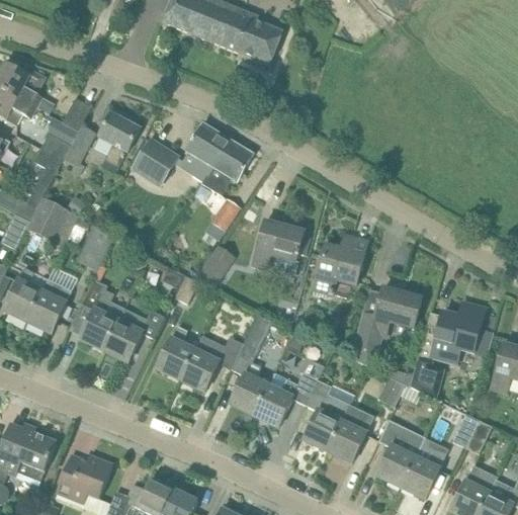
[(172,0),(171,3),(163,21),(269,65),(282,32),(257,22),(259,18),(214,0),(172,0)]
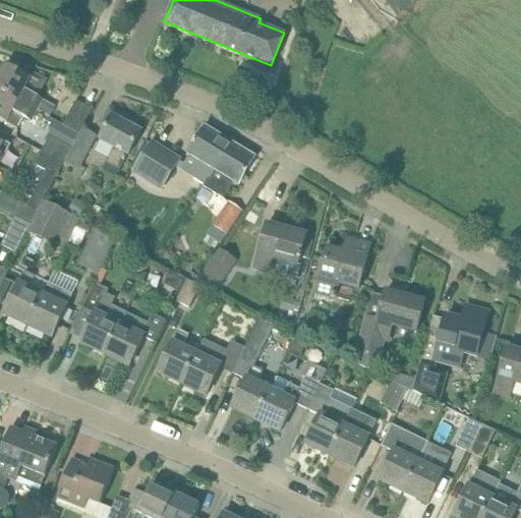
[(397,9),(407,0),(390,0),(397,9)]
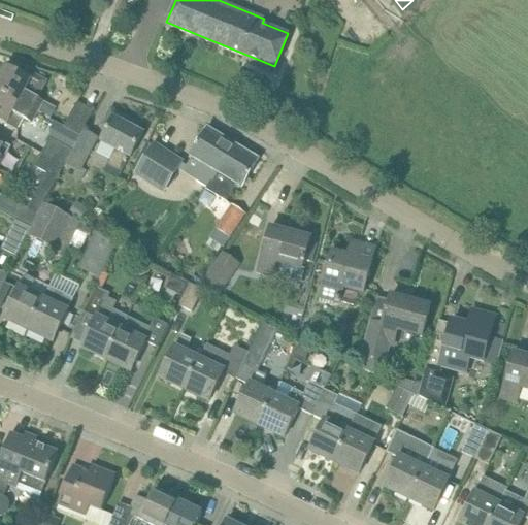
[(6,63),(0,74),(0,89),(37,109),(42,98),(37,95),(46,78),(29,70),(27,74),(6,63)]
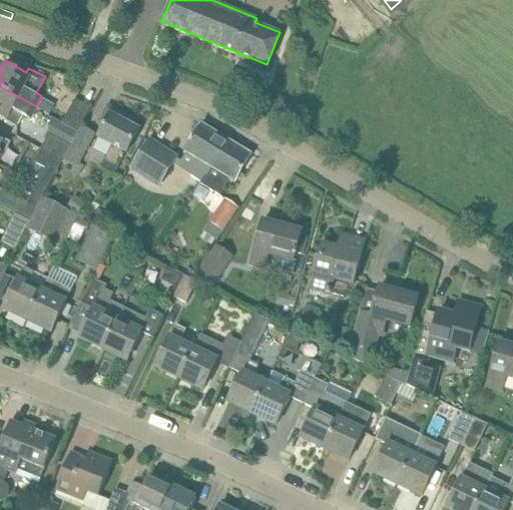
[(30,117),(36,106),(0,86),(0,114),(16,124),(22,113),(30,117)]
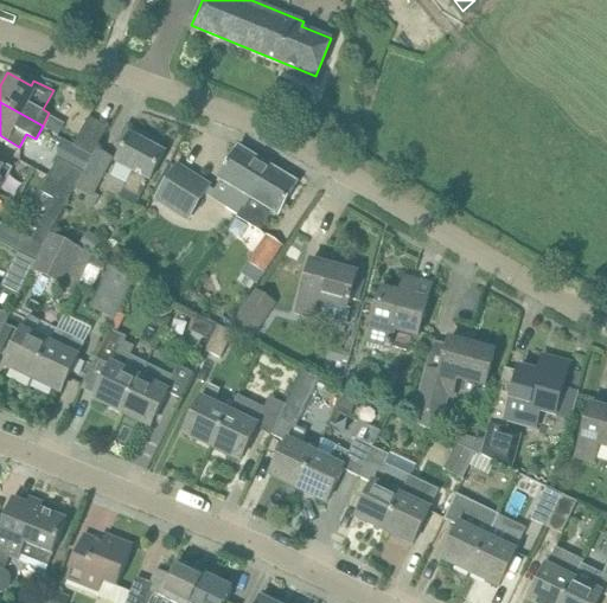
[(89,115),(74,142),(93,153),(95,147),(107,124),(89,115)]
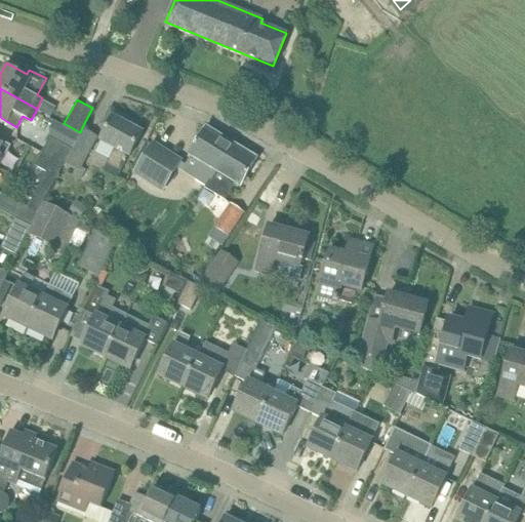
[(106,124),(99,136),(115,145),(107,160),(103,169),(116,176),(121,168),(129,153),(130,153),(132,148),(143,130),(137,128),(130,123),(132,118),(112,107),(109,113),(108,112),(102,122),(106,124)]
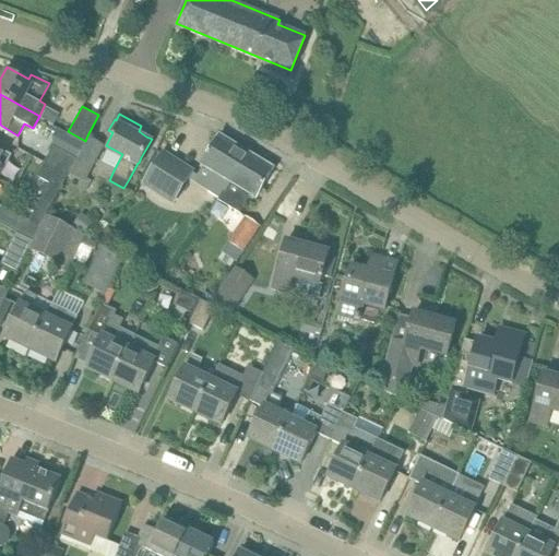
[(68,131),(68,132),(75,135),(67,152),(52,144),(45,160),(69,173),(69,172),(85,141),(68,131)]
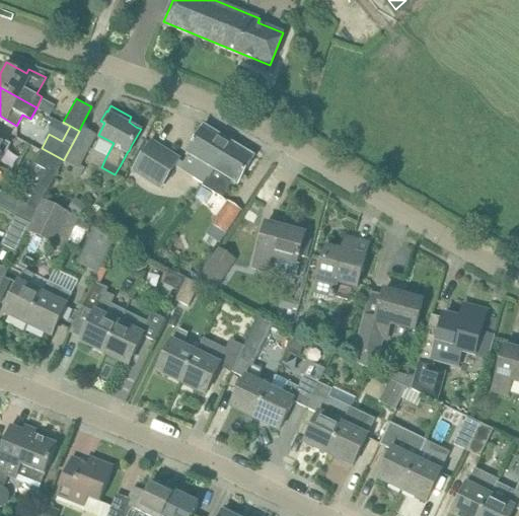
[(231,150),(235,142),(204,123),(187,151),(189,152),(183,161),(207,175),(207,174),(210,175),(214,167),(223,152),(226,154),(229,149),(231,150)]
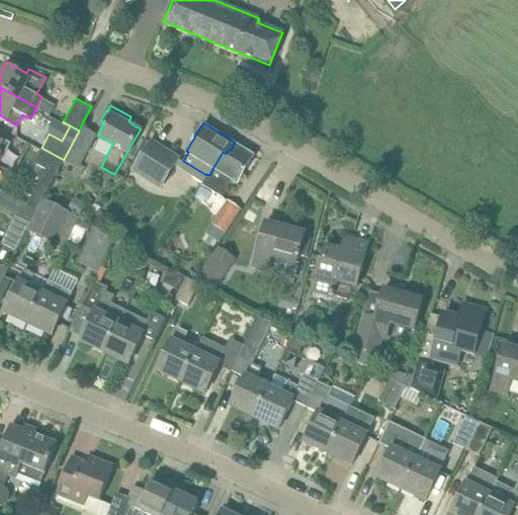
[(79,131),(64,159),(78,166),(94,133),(81,125),(79,131)]
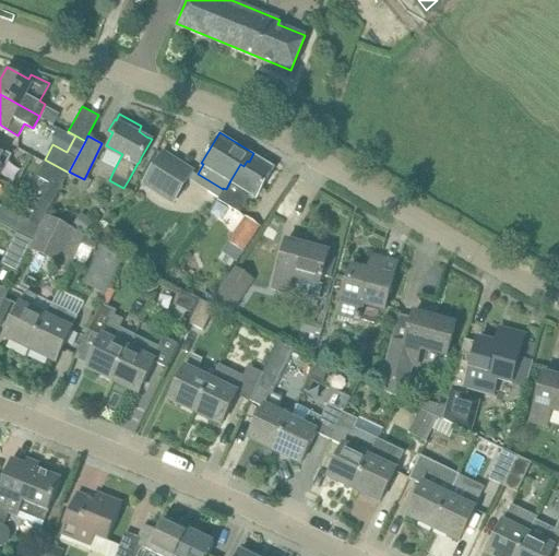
[(0,174),(12,153),(0,146),(0,174)]
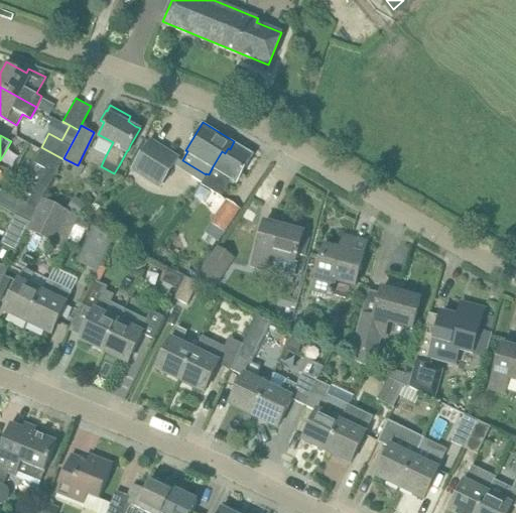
[(150,138),(132,167),(159,184),(177,156),(150,138)]
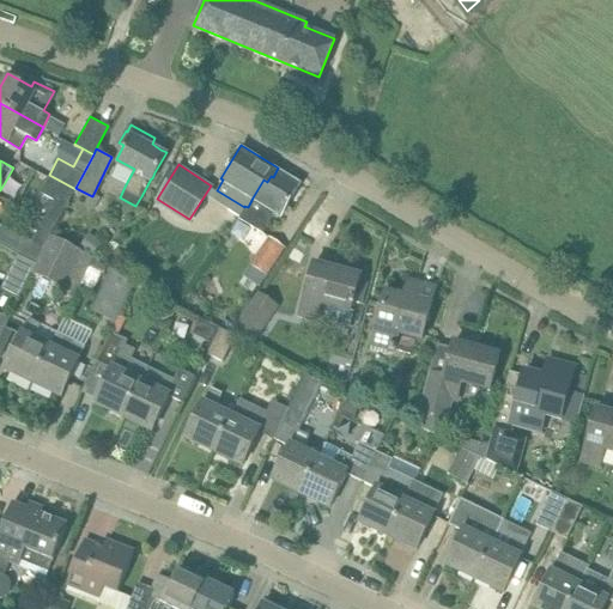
[(280,214),(287,202),(301,182),(278,168),(273,177),(271,176),(267,182),(263,180),(253,198),(248,207),(244,206),(244,207),(240,214),(238,215),(263,230),(275,211),(280,214)]
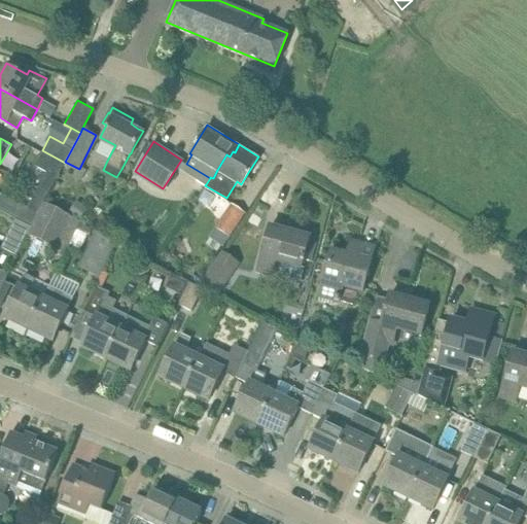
[(42,150),(35,164),(46,170),(40,182),(37,187),(48,195),(64,165),(65,163),(42,150)]
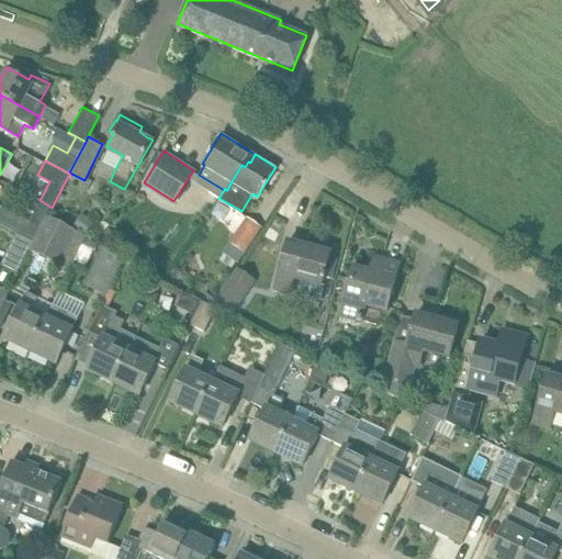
[(34,241),(48,214),(52,208),(33,197),(27,208),(34,211),(29,221),(4,208),(0,216),(0,222),(18,232),(34,241)]
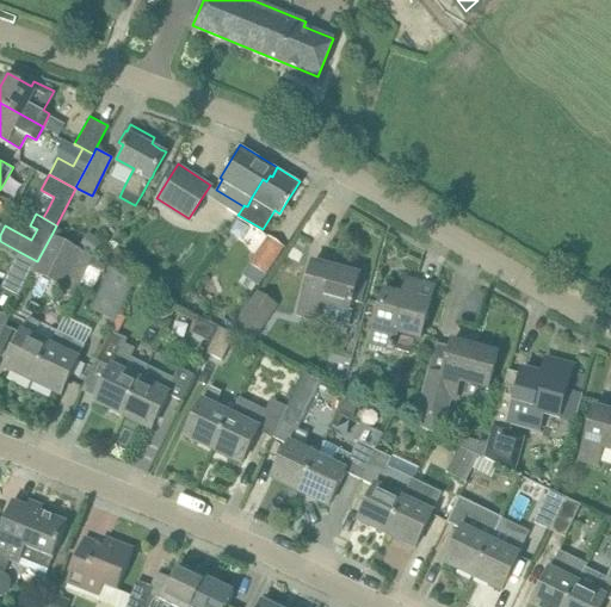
[(93,254),(53,233),(37,261),(34,270),(75,291),(80,279),(92,256),(93,254)]
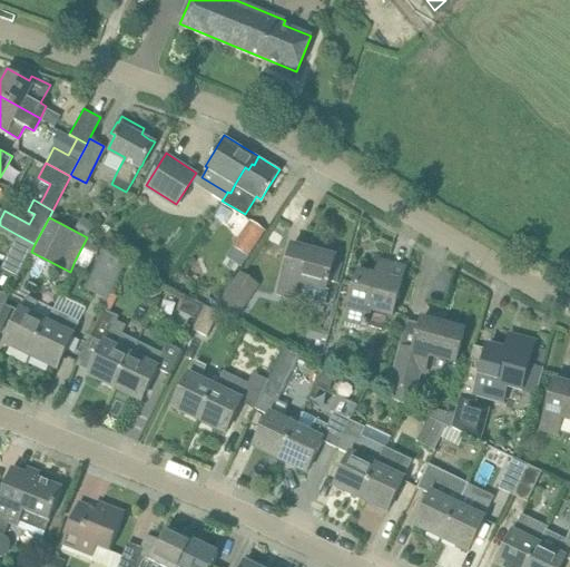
[(226,255),(239,264),(265,227),(252,218),(226,255)]
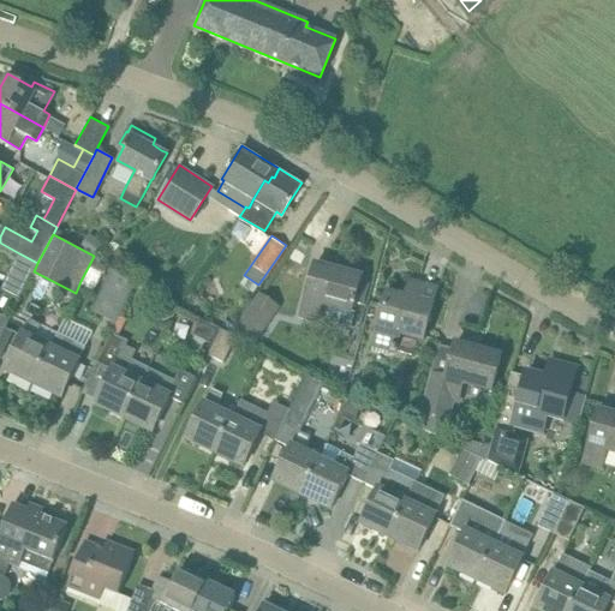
[(3,287),(21,297),(37,263),(19,253),(3,287)]
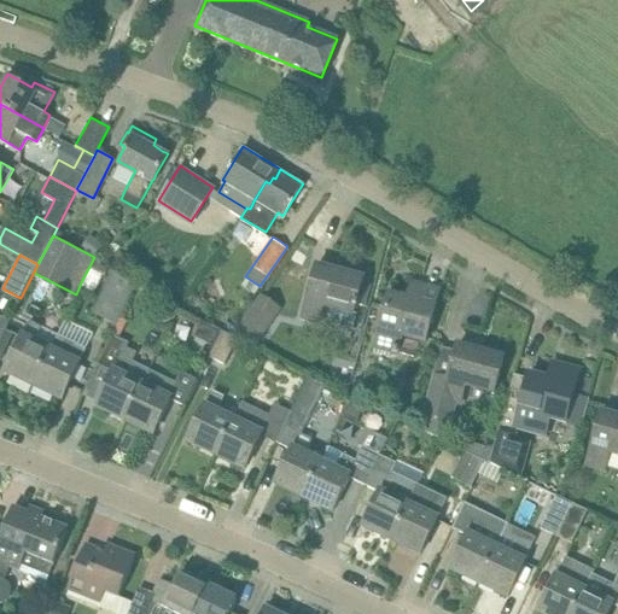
[(108,267),(93,259),(81,282),(94,290),(103,273),(104,274),(108,267)]
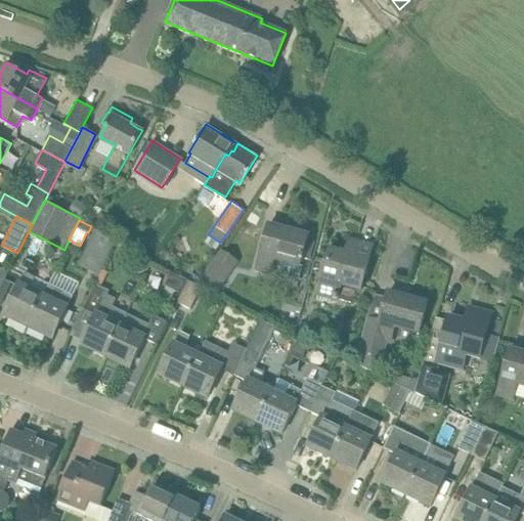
[(275,258),(298,263),(299,264),(301,258),(303,259),(304,256),(309,257),(313,240),(306,237),(307,234),(305,233),(307,227),(291,222),(289,229),(268,224),(257,267),(271,271),(275,258)]
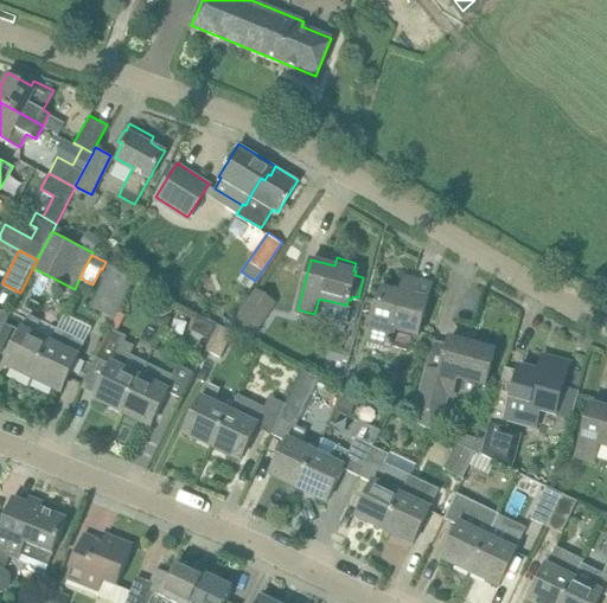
[(115,318),(134,275),(110,264),(90,306),(115,318)]
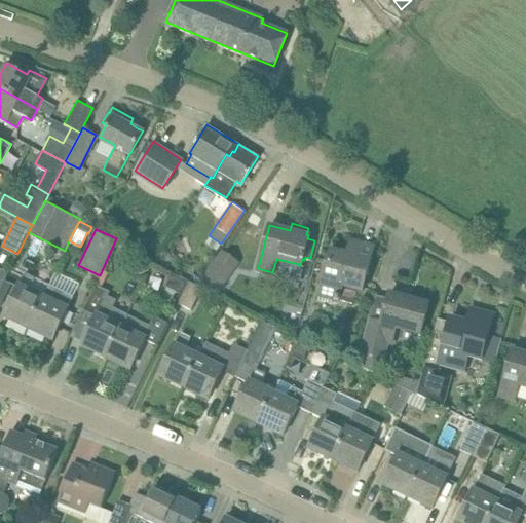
[(330,249),(325,269),(318,292),(338,297),(342,282),(363,288),(368,265),(373,246),(360,241),(355,256),(330,249)]
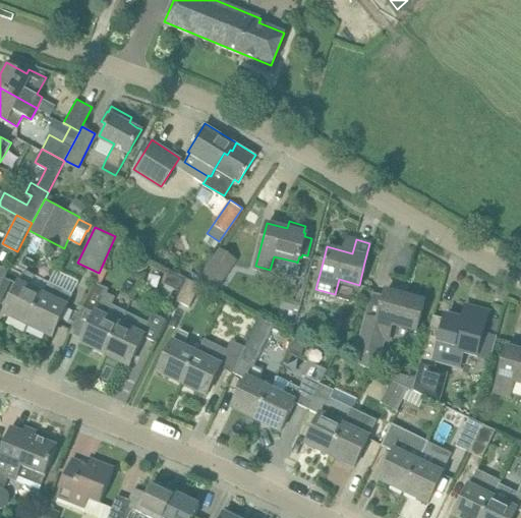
[(221,247),(198,280),(214,290),(235,256),(221,247)]
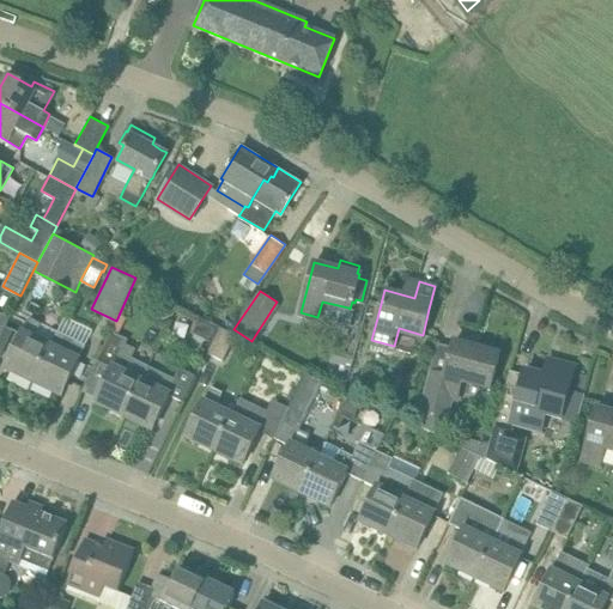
[(0,332),(1,332),(10,316),(0,310),(0,332)]
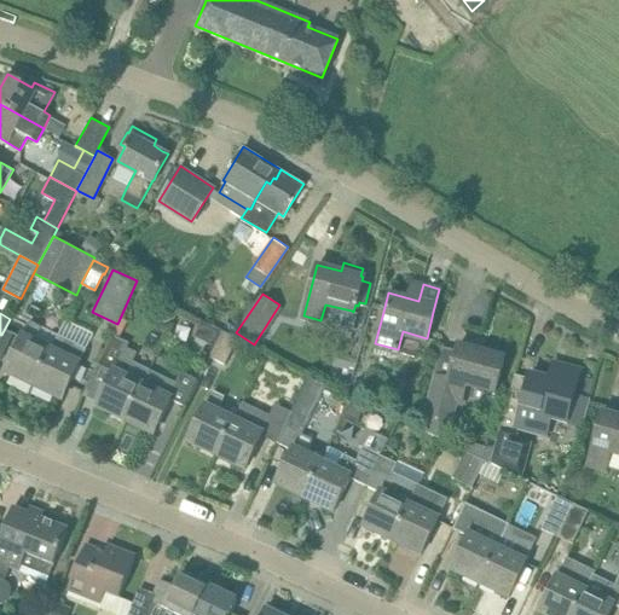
[(22,335),(16,348),(5,370),(34,383),(51,348),(34,341),(42,324),(30,319),(23,335),(22,335)]
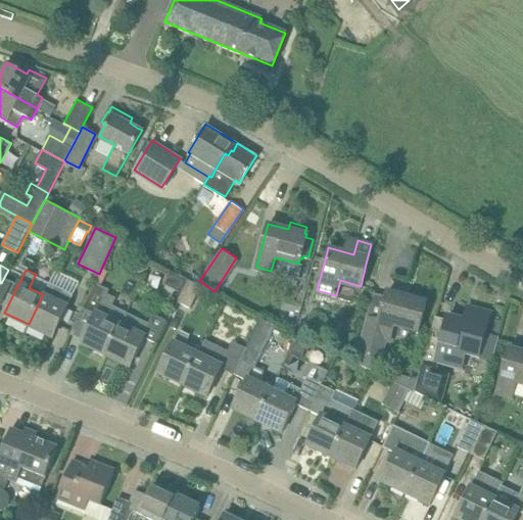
[(176,299),(187,278),(170,270),(160,292),(176,299)]
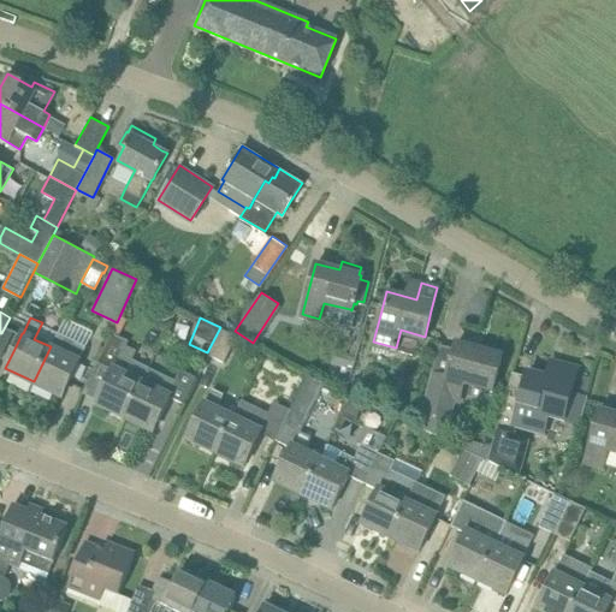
[(207,352),(225,361),(237,334),(220,327),(207,352)]
